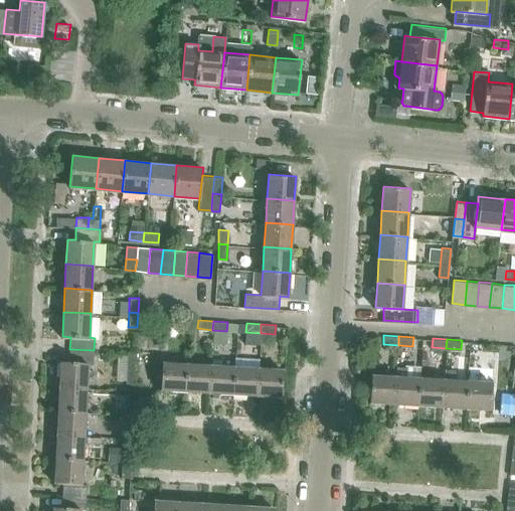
[(61,361),(59,385),(87,386),(88,362),(94,363),(94,350),(69,349),(69,361),(61,361)]
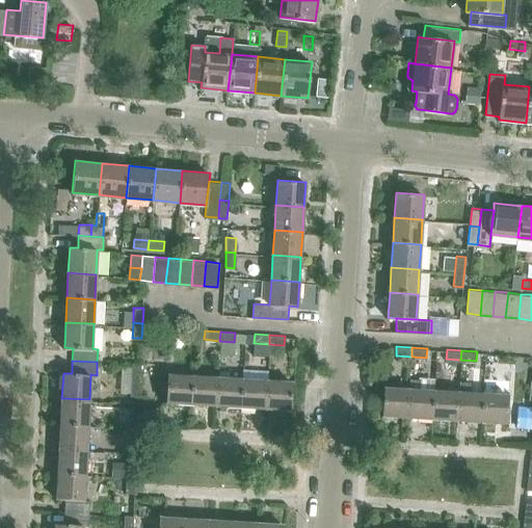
[(131,364),(130,379),(139,379),(140,365),(131,364)]
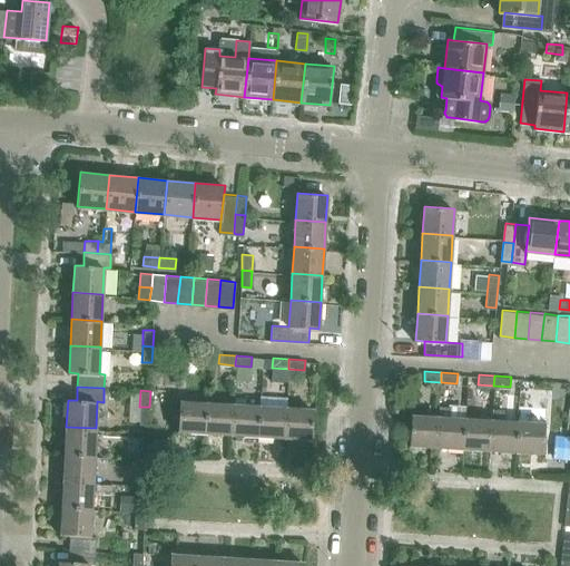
[(178,430),(205,432),(206,402),(179,401),(178,430)]
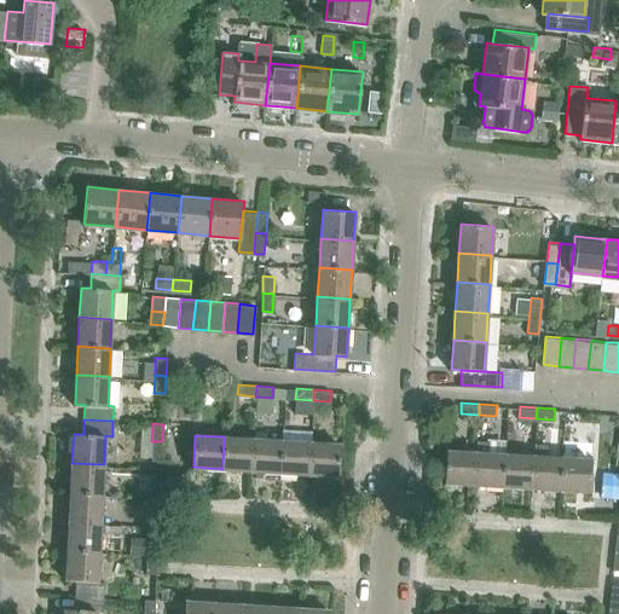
[(253,439),(224,436),(223,469),(252,470),(253,439)]
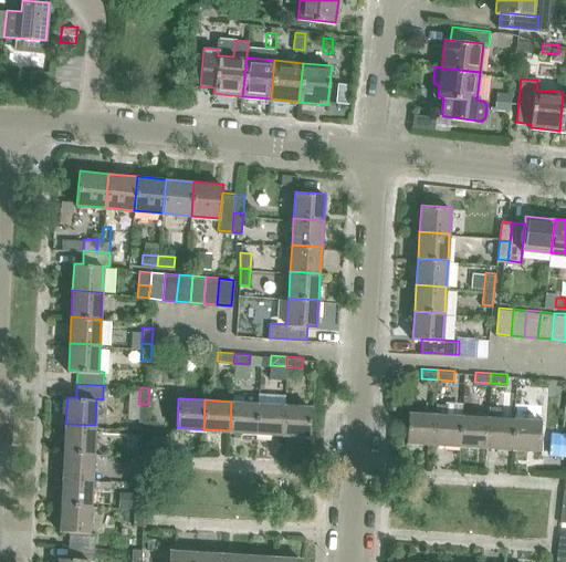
[(230,430),(255,433),(258,403),(231,402),(230,430)]
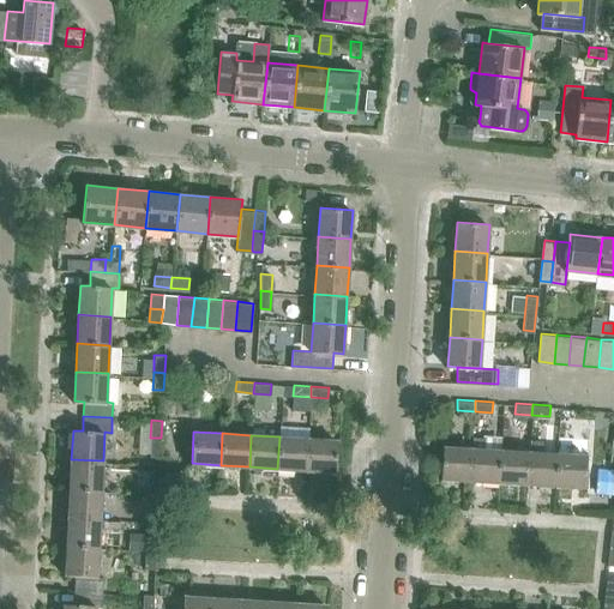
[(277,469),(306,470),(308,438),(280,436),(277,469)]
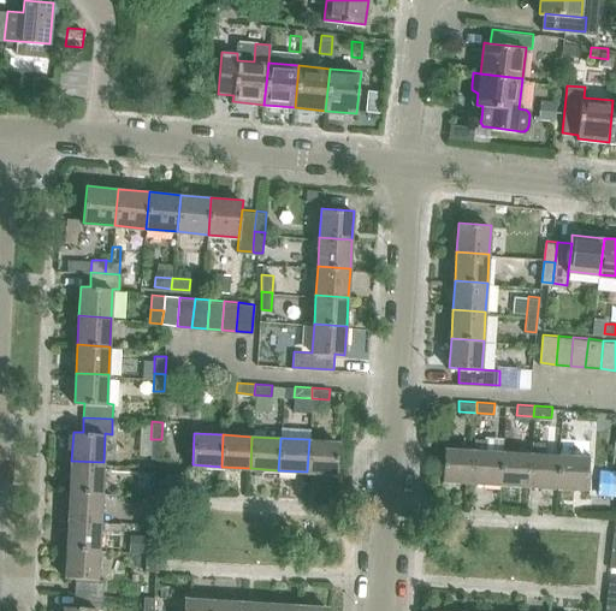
[(486,439),(475,438),(474,450),(472,481),(501,484),(503,451),(486,450),(486,439)]
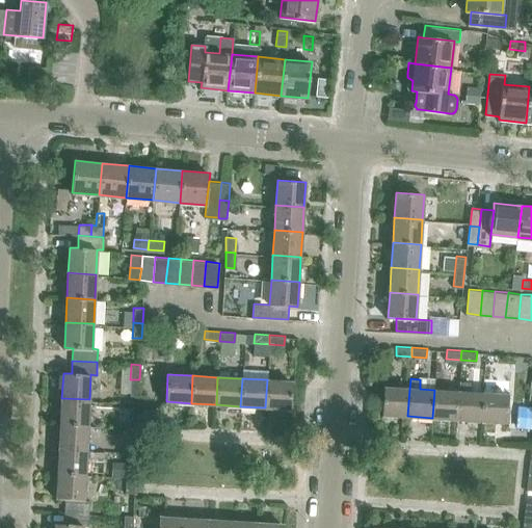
[(129,395),(138,395),(139,379),(130,379),(129,395)]
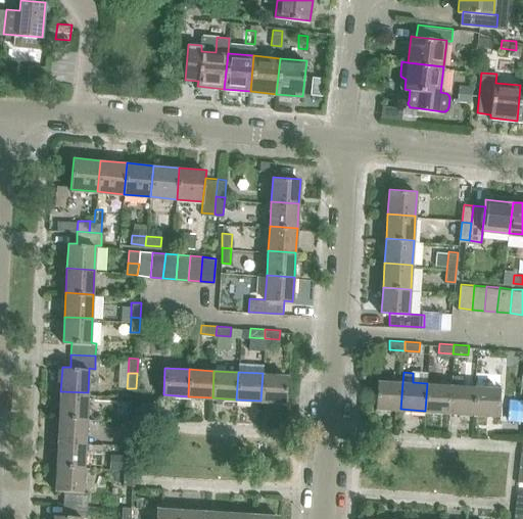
[(263,373),(260,400),(286,403),(287,375),(263,373)]
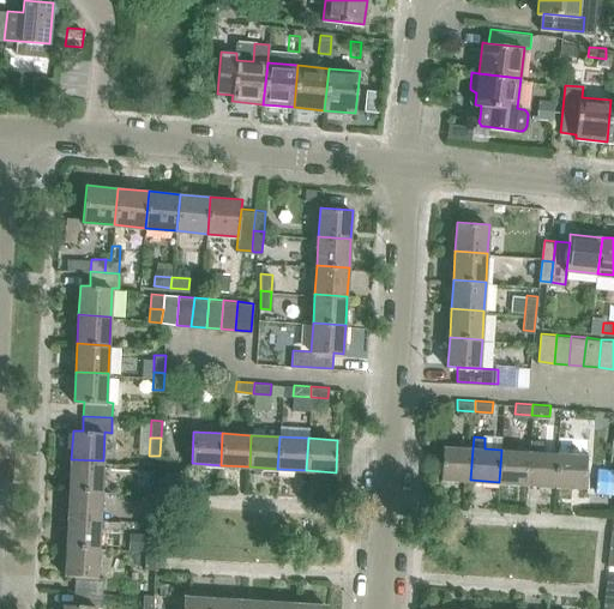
[(441,478),(470,480),(473,448),(443,446),(441,478)]
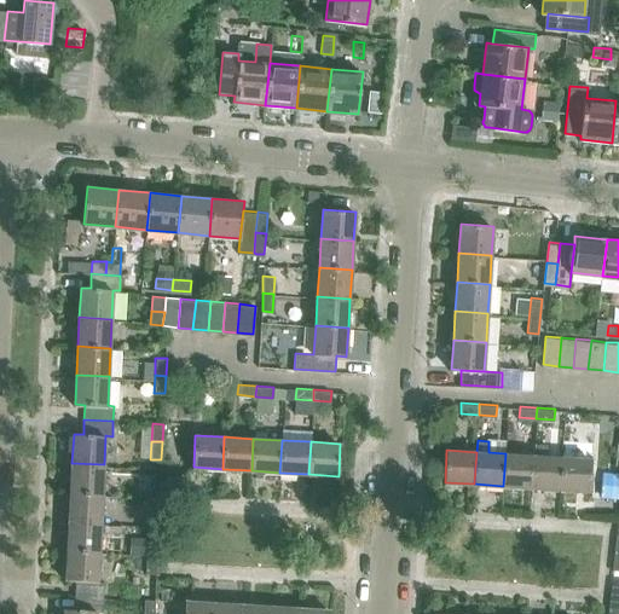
[(533,456),(505,453),(503,486),(532,487),(533,456)]
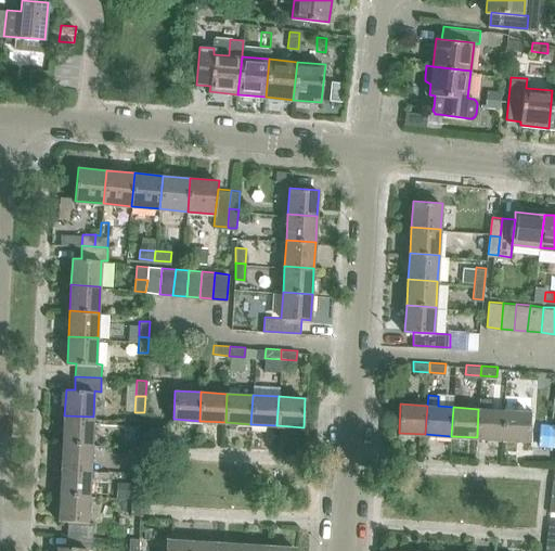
[(477,437),(503,439),(504,410),(478,409),(477,437)]
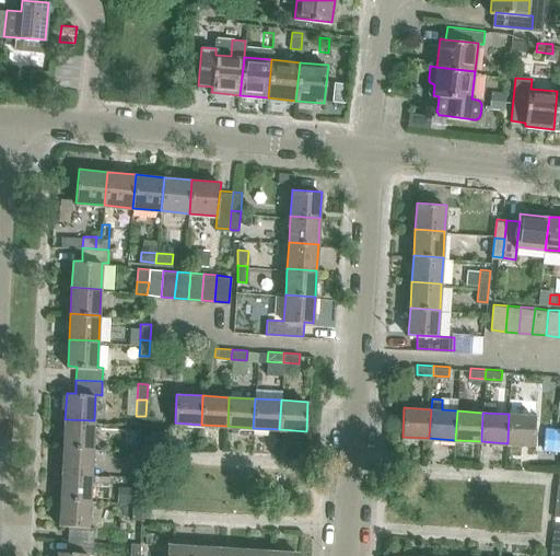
[(509,414),(508,443),(534,444),(536,415),(509,414)]
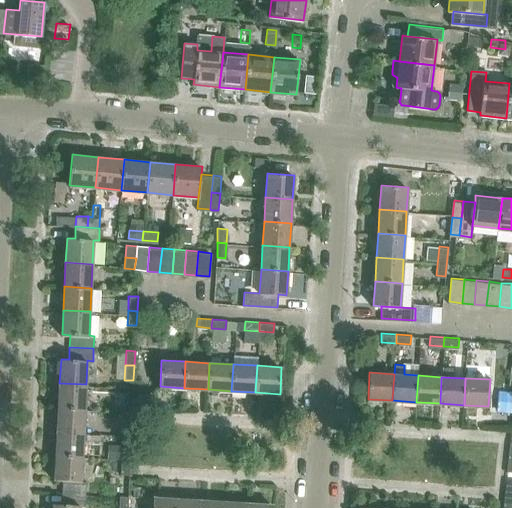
[(58,407),(85,408),(86,384),(59,383),(58,407)]
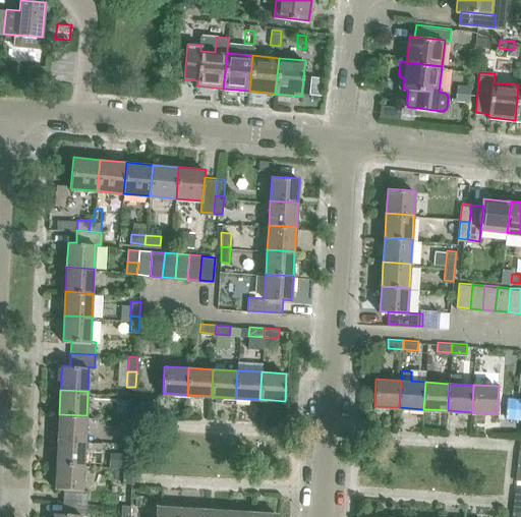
[(135,404),(116,403),(116,417),(125,418),(134,418),(135,404)]
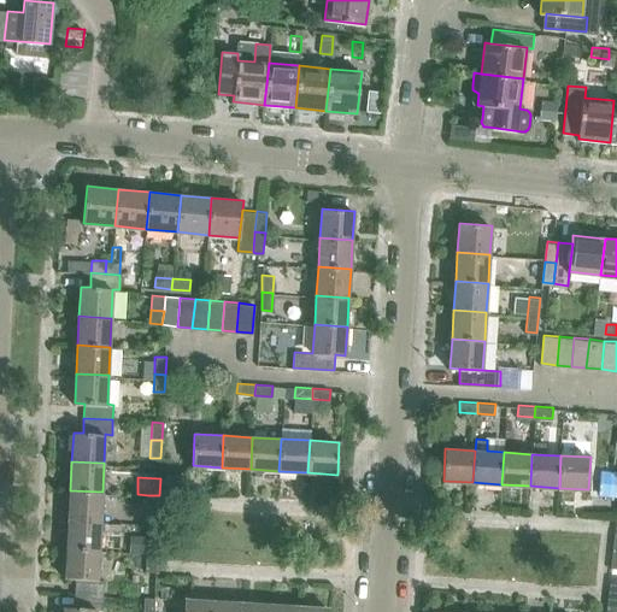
[(101,521),(103,492),(70,490),(69,519),(101,521)]
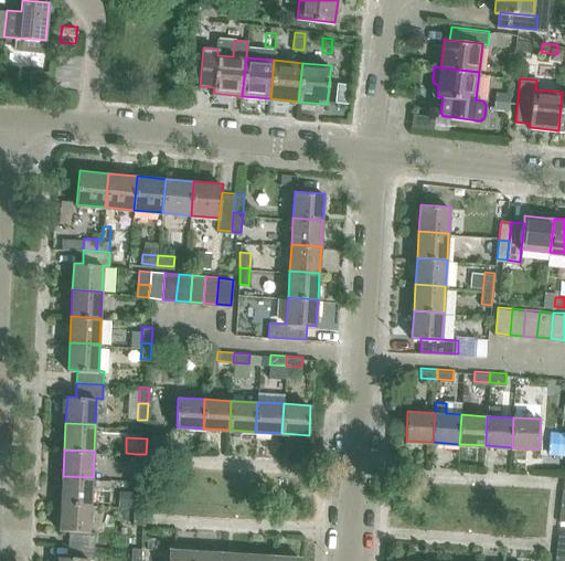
[(135,470),(146,470),(146,454),(136,454),(135,470)]
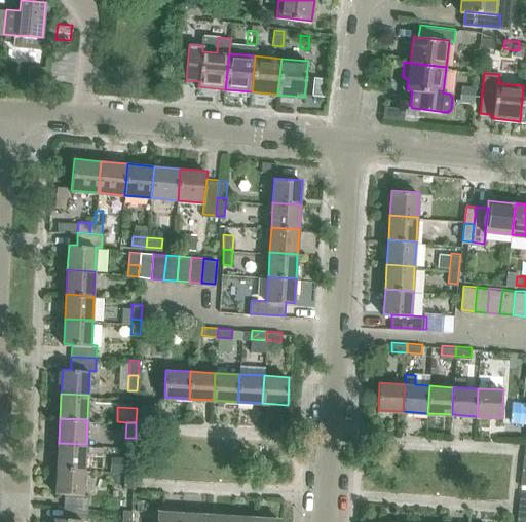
[(85,469),(86,444),(59,443),(58,468),(85,469)]
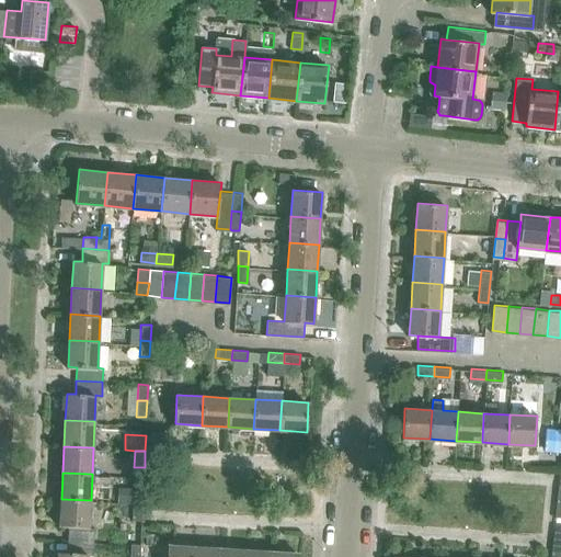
[(133,486),(132,502),(142,502),(144,487),(133,486)]
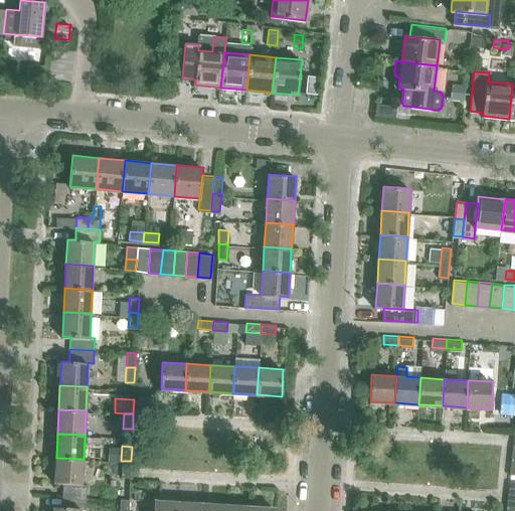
[(63,482),(62,495),(87,496),(87,483),(81,483),(83,459),(56,458),(54,482),(63,482)]
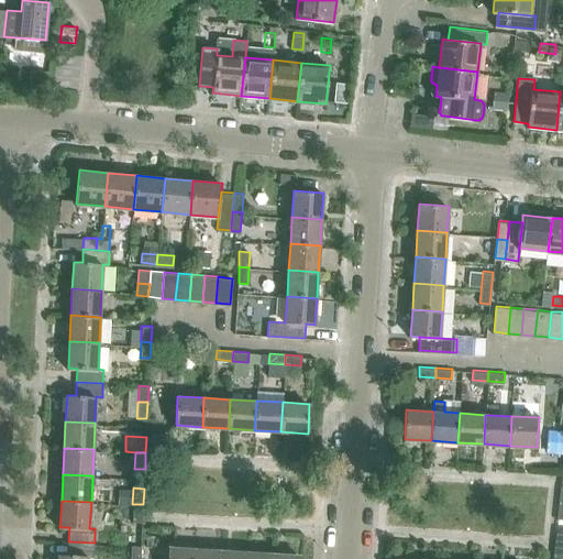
[(132,521),(142,522),(143,504),(132,504),(132,521)]
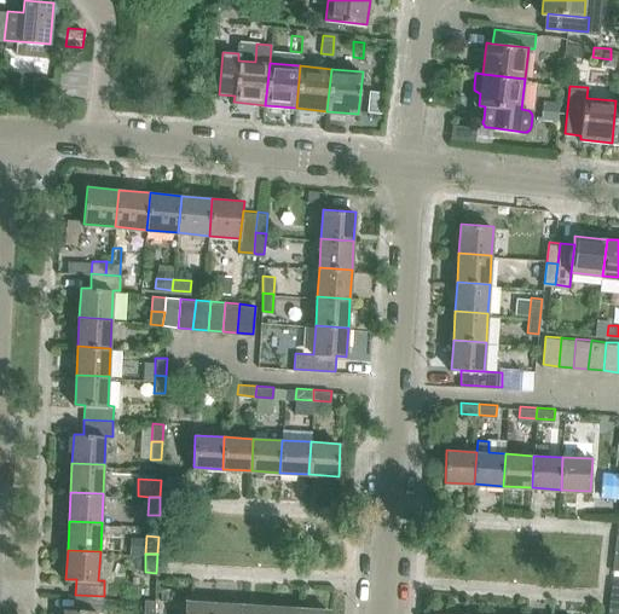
[(64,608),(64,613),(96,613),(97,610),(103,610),(104,596),(75,595),(74,609),(64,608)]
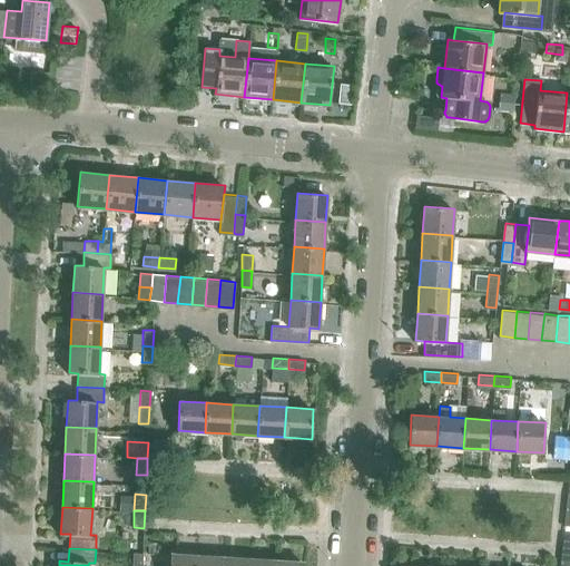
[(141,565),(143,552),(133,550),(131,565),(141,565)]
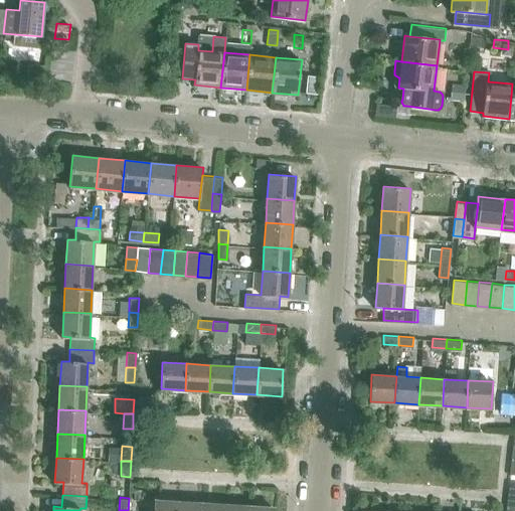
[(153,510),(177,510),(178,501),(154,500),(153,510)]
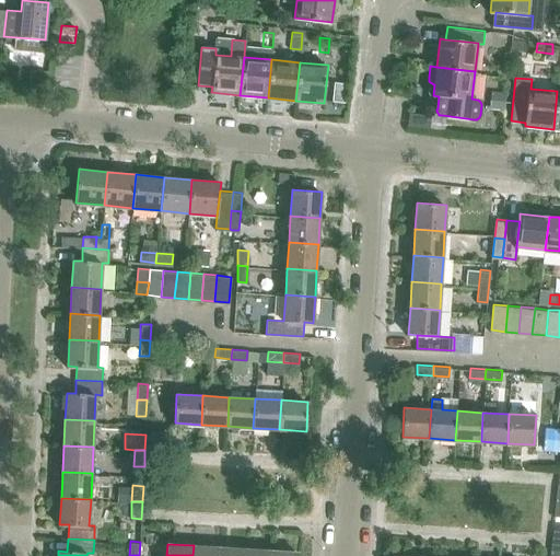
[(193,555),(219,555),(220,547),(194,545),(193,555)]
